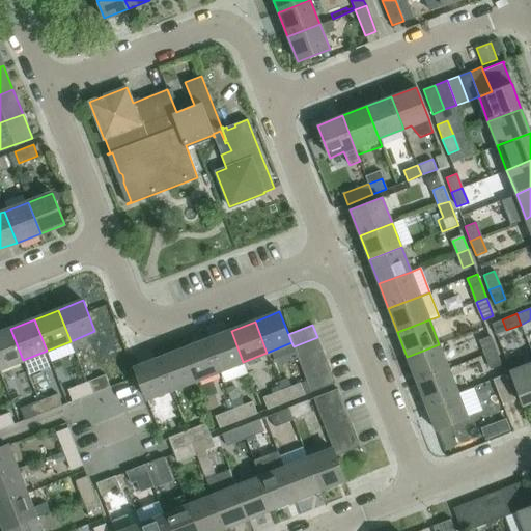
[(0,368),(23,360),(10,329),(0,332),(0,368)]
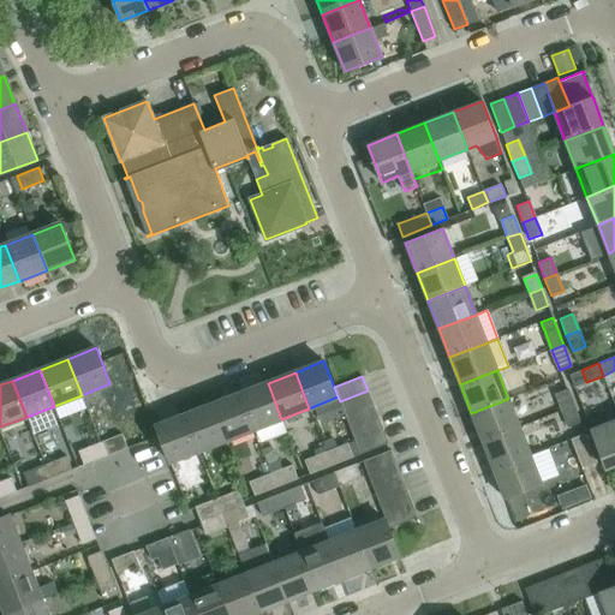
[(281,419),(268,383),(239,394),(254,430),(281,419)]
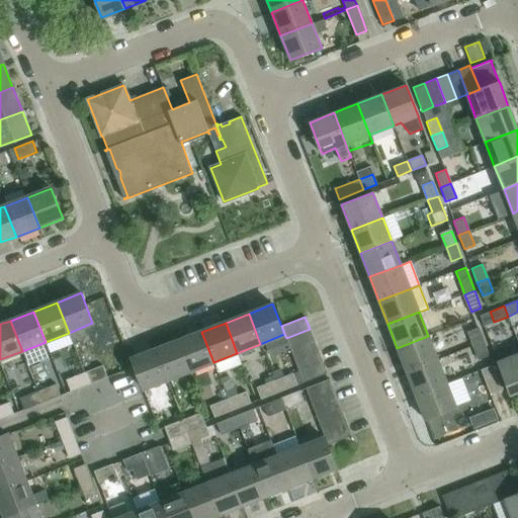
[(467,332),(472,346),(483,342),(478,328),(467,332)]
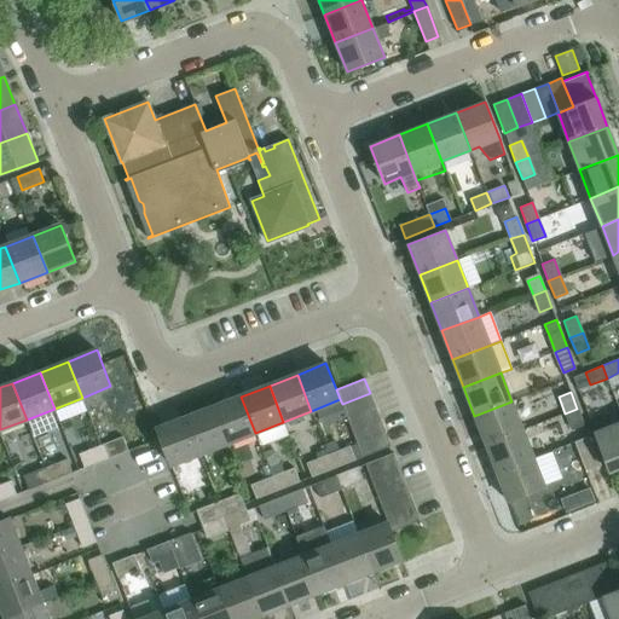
[(347,416),(375,405),(370,393),(342,404),(347,416)]
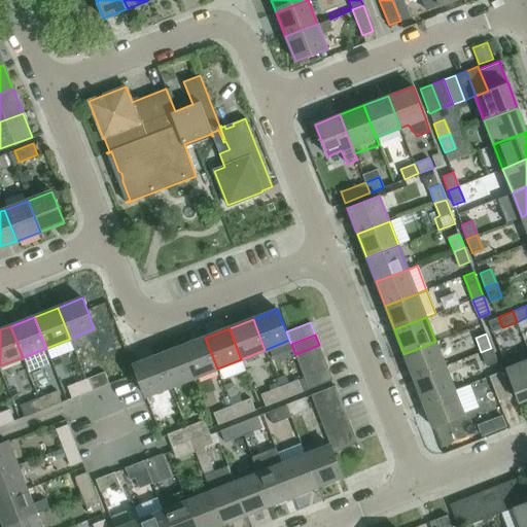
[(217,369),(205,338),(181,347),(194,378),(217,369)]
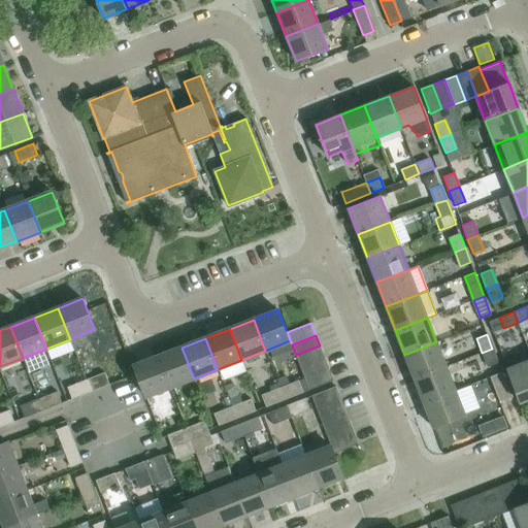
[(450,338),(436,342),(404,355),(414,378),(446,366),(458,362),(450,338)]
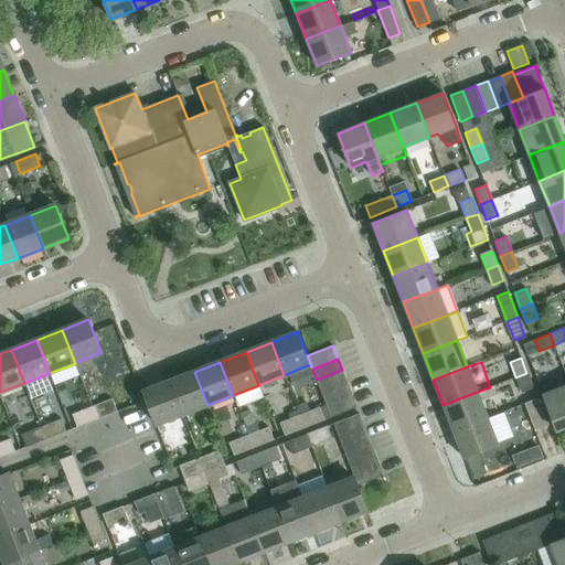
[(347,382),(342,370),(317,380),(321,392),(347,382)]
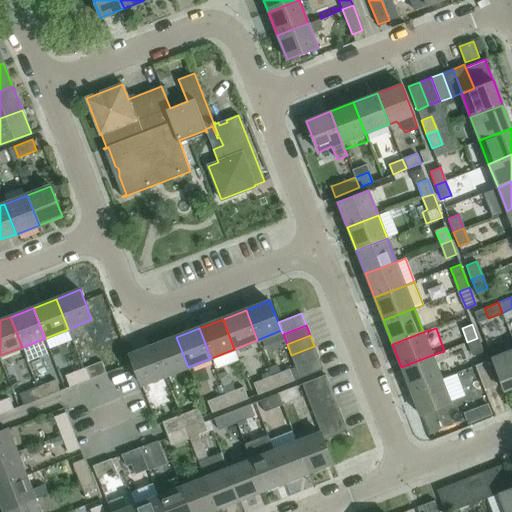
[(188,367),(176,337),(153,345),(165,376),(174,372),(179,386),(193,381),(188,367)]
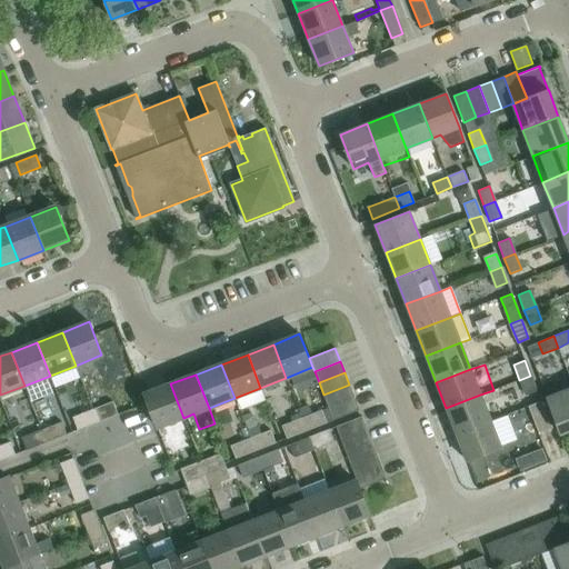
[(537,391),(530,376),(519,380),(526,396),(537,391)]
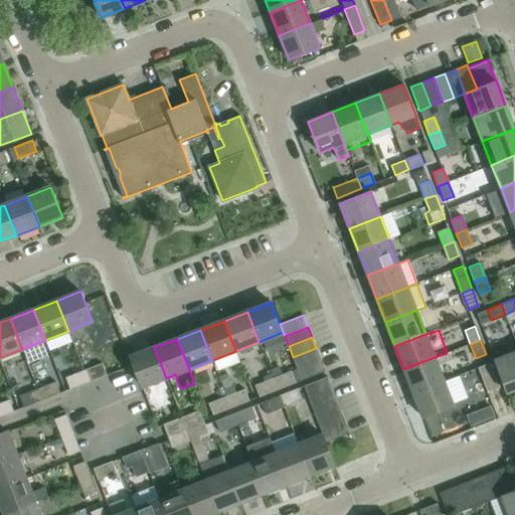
[(166,378),(154,347),(130,357),(142,387),(166,378)]
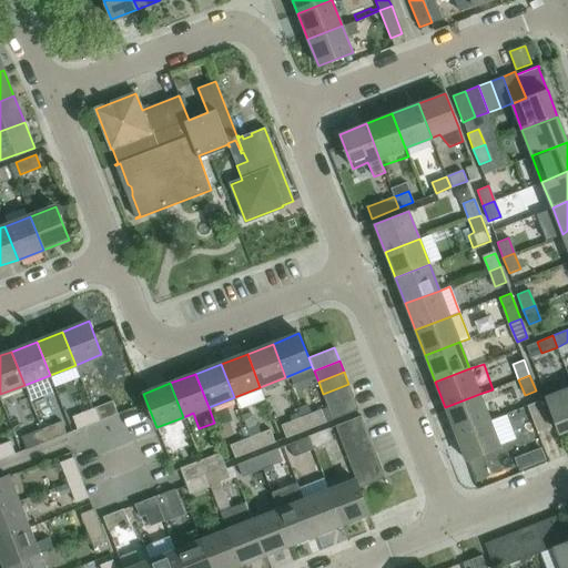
[(327,405),(353,395),(348,384),(323,394),(327,405)]
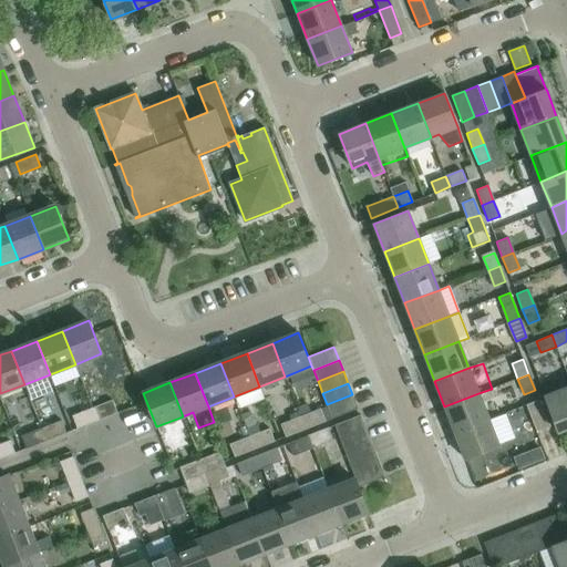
[(566,429),(566,387),(545,397),(558,432),(566,429)]
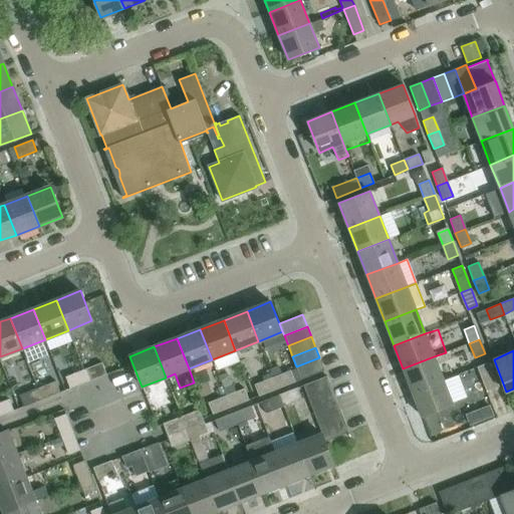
[(443,380),(434,356),(403,368),(413,393),(443,380)]
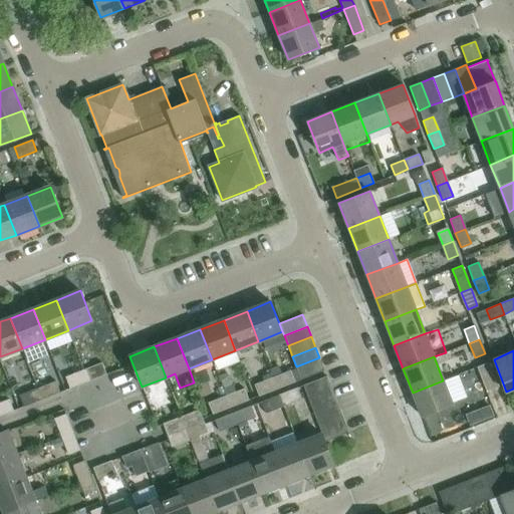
[(324,370),(319,357),(296,366),(296,368),(301,379),(324,370)]
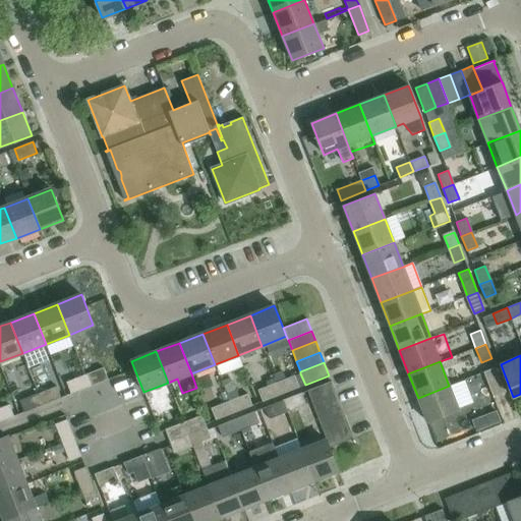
[(103,367),(84,374),(90,387),(108,380),(103,367)]
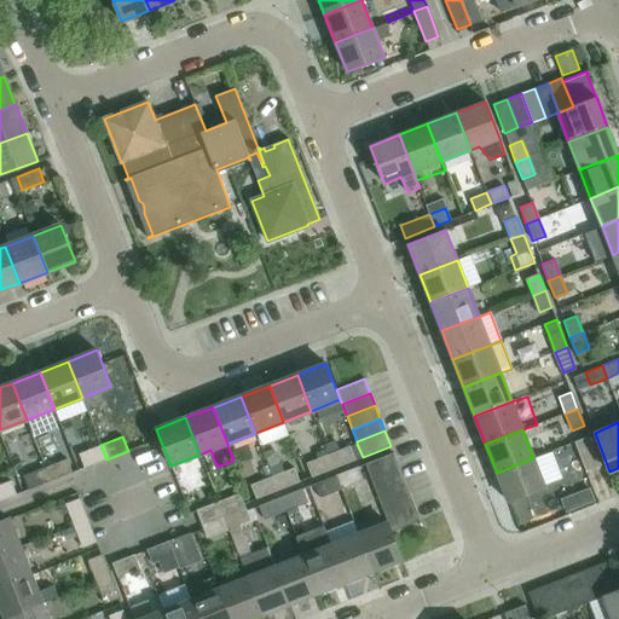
[(588,472),(600,467),(589,438),(577,443),(588,472)]
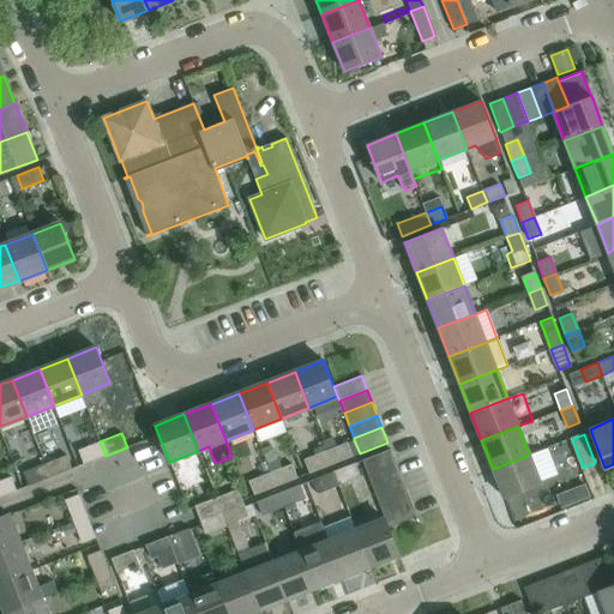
[(354,440),(325,451),(331,464),(360,453),(354,440)]
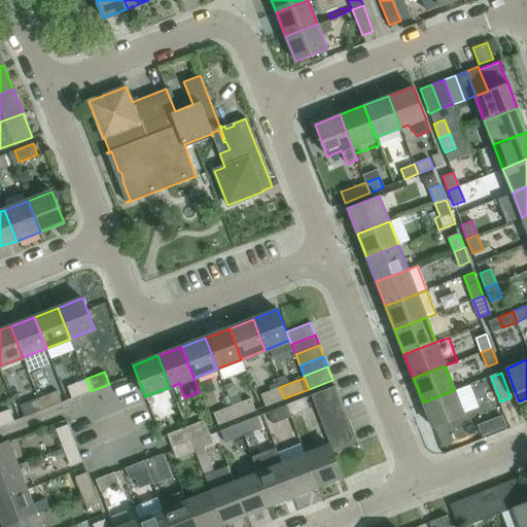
[(91,391),(85,379),(67,386),(72,398),(91,391)]
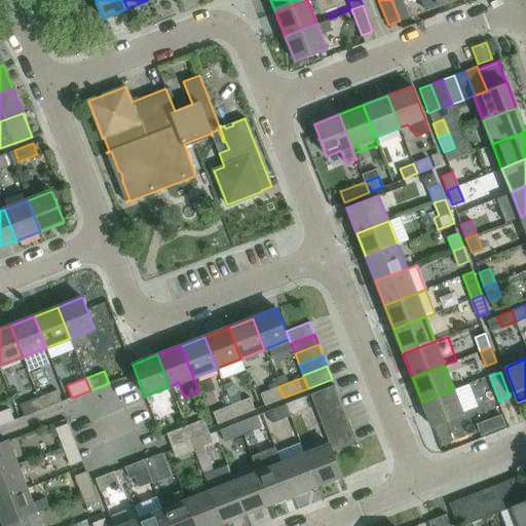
[(310,395),(314,407),(339,398),(334,384),(310,395)]
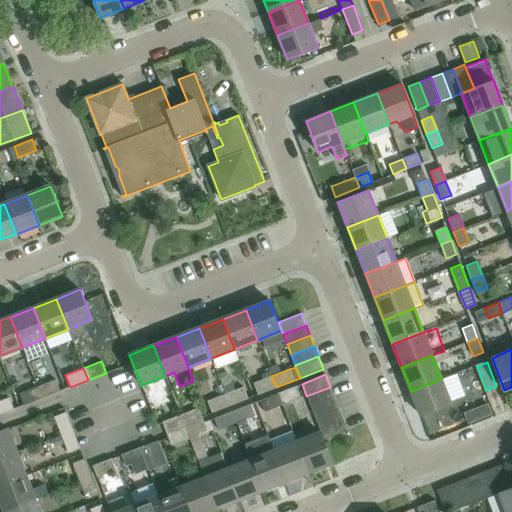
[(276,387),(271,376),(253,383),(258,394),(276,387)]
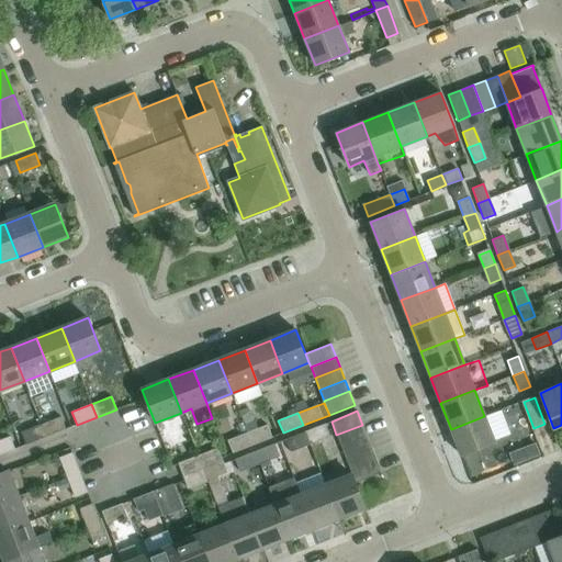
[(60,416),(41,424),(46,437),(66,429),(60,416)]
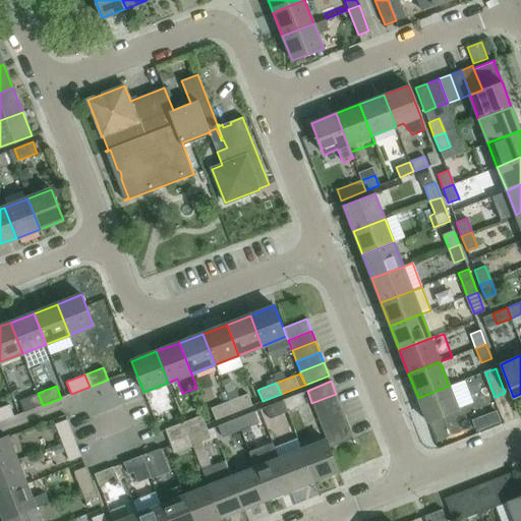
[(459,410),(449,386),(418,398),(427,422),(459,410)]
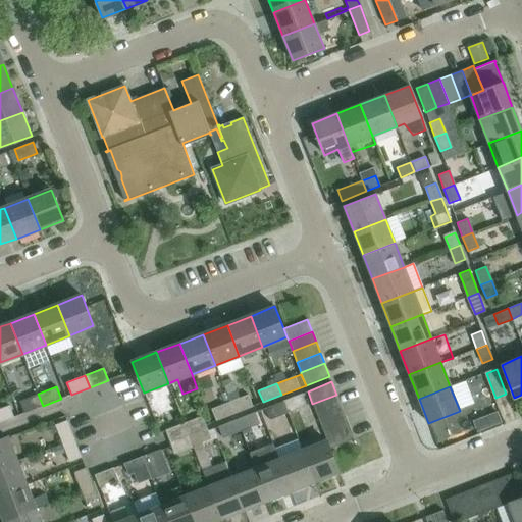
[(43,406),(38,394),(19,401),(24,413),(43,406)]
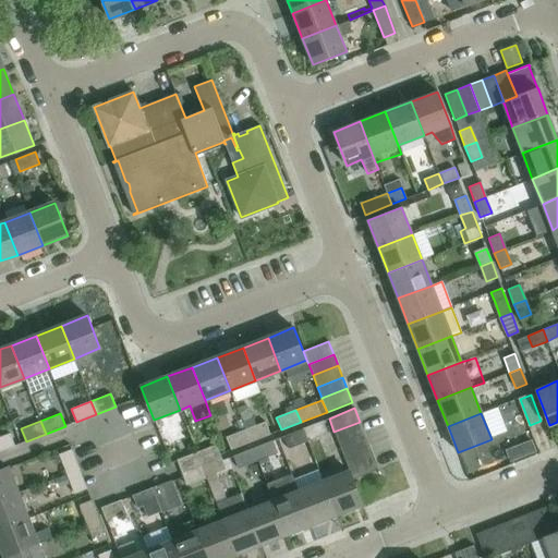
[(323,421),(303,428),(307,441),(328,433),(323,421)]
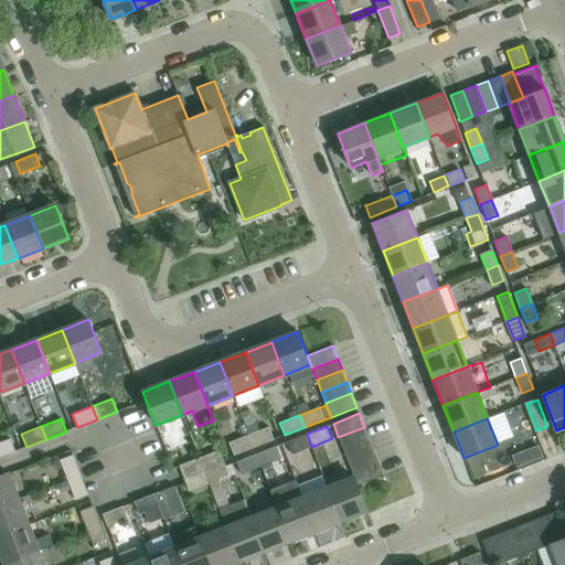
[(268,427),(248,435),(254,447),(274,439),(268,427)]
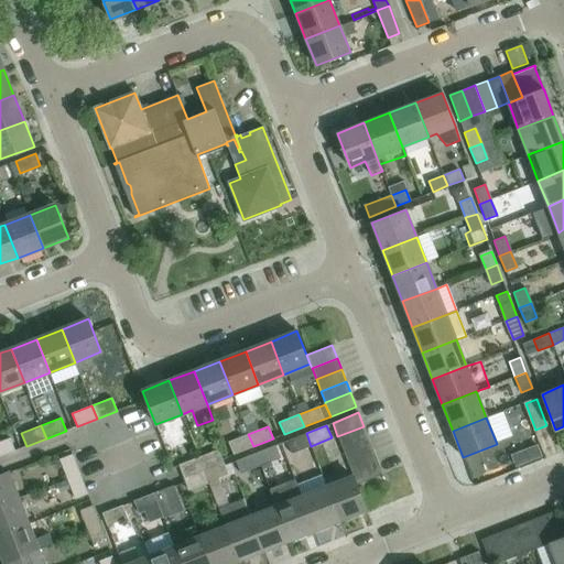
[(368,437),(364,426),(337,436),(342,447),(368,437)]
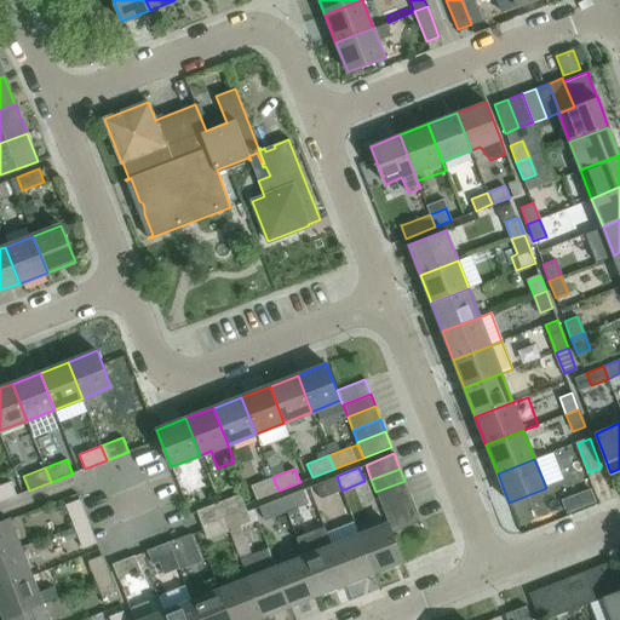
[(342,491),(337,476),(315,484),(321,499),(342,491)]
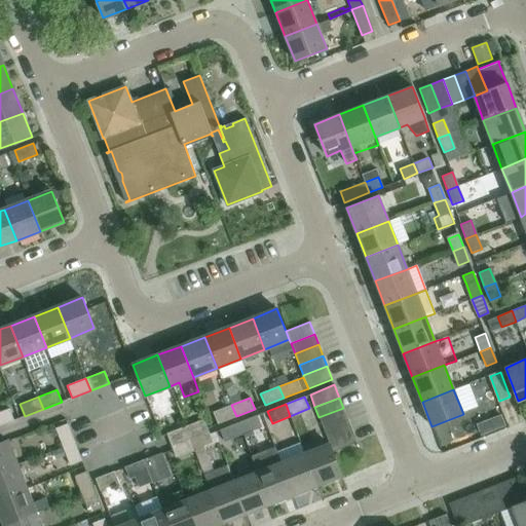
[(236,416),(231,405),(213,412),(217,424),(236,416)]
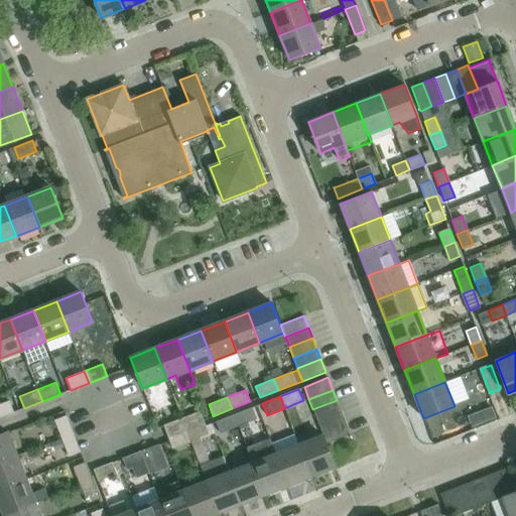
[(9,400),(0,404),(0,417),(14,412),(9,400)]
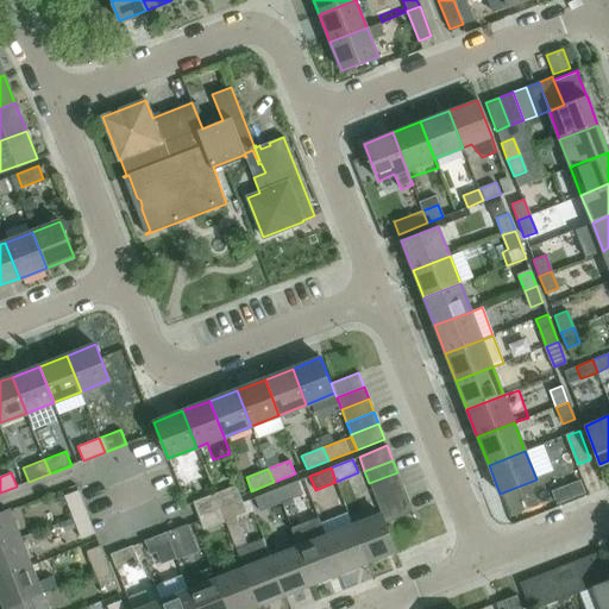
[(375,496),(402,485),(397,472),(369,483),(375,496)]
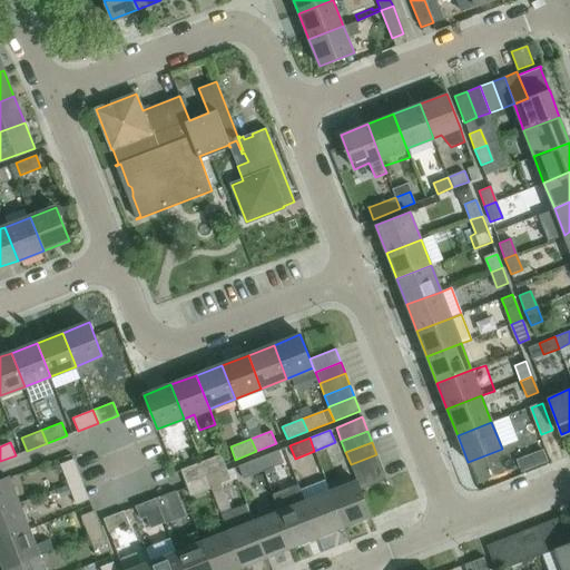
[(278,450),(258,458),(264,471),(283,463),(278,450)]
